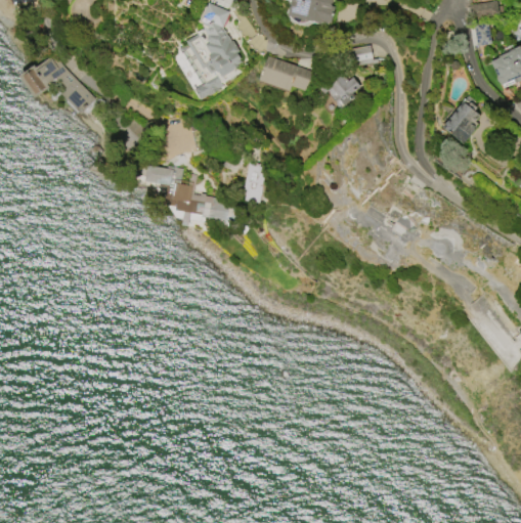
[(292,0),(324,0),(324,1),(336,4),(331,28),(321,26),(320,28),(287,20),(292,0)]
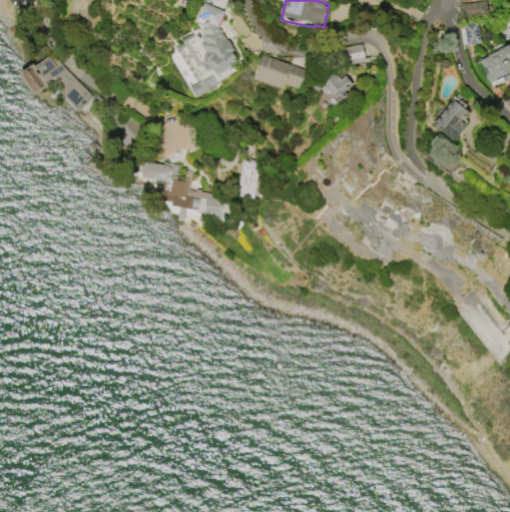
[(463,4),(464,18),(489,15),(487,2),(463,4)]
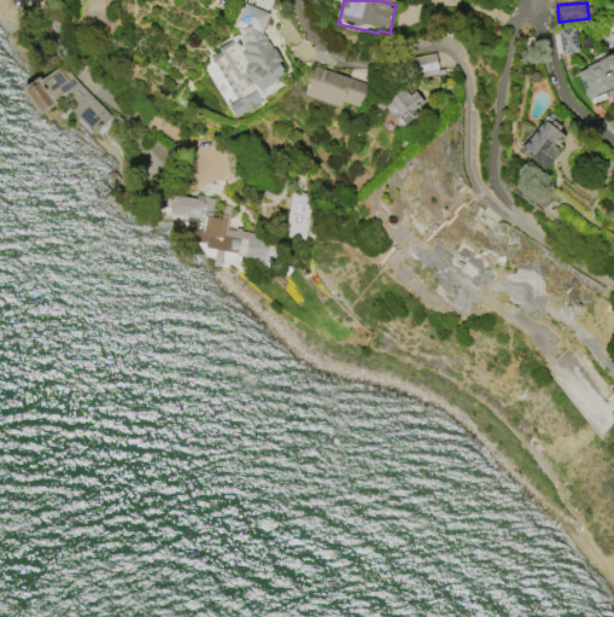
[(272,15),(246,4),(239,24),(244,33),(226,45),(220,60),(244,98),(229,106),(238,120),(265,103),(256,87),(263,91),(287,75),(281,64),(282,60),(264,33),(272,15)]
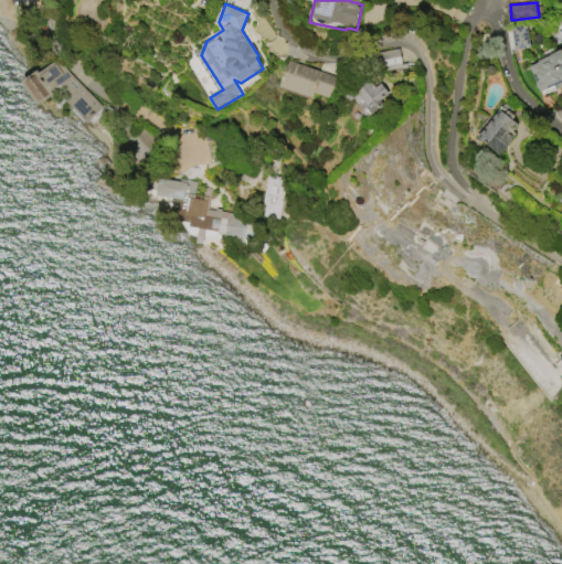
[(513,28),(515,50),(530,49),(529,27),(513,28)]
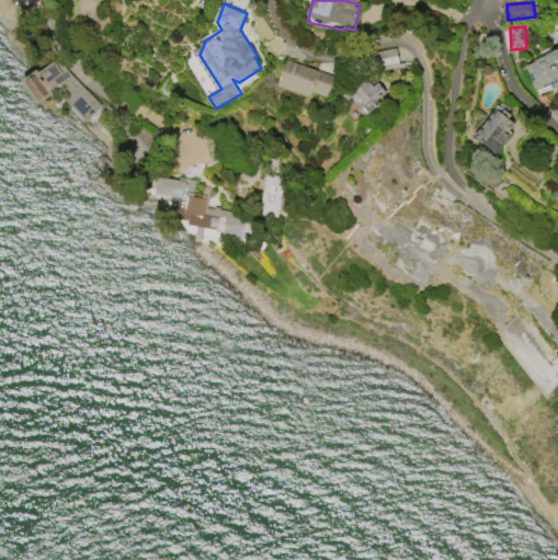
[(382,69),(400,67),(398,49),(379,52),(382,69)]
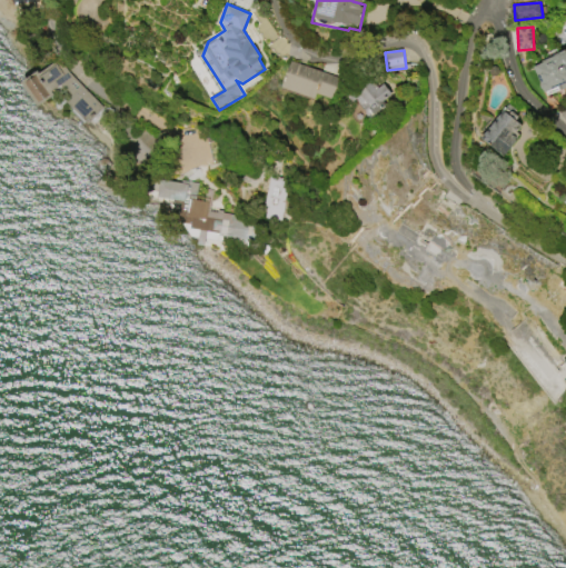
[(542,62),(559,55),(558,53),(565,50),(565,92),(562,95),(560,91),(548,97),(547,93),(545,93),(544,90),(543,91),(539,83),(540,83),(534,68),(543,63),(542,62)]
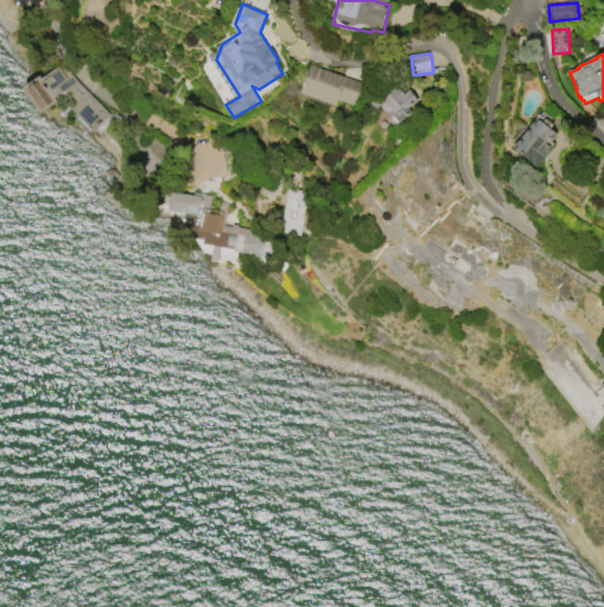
[(39,114),(21,88),(39,75),(40,78),(64,62),(80,84),(112,115),(94,133),(61,100),(39,114)]
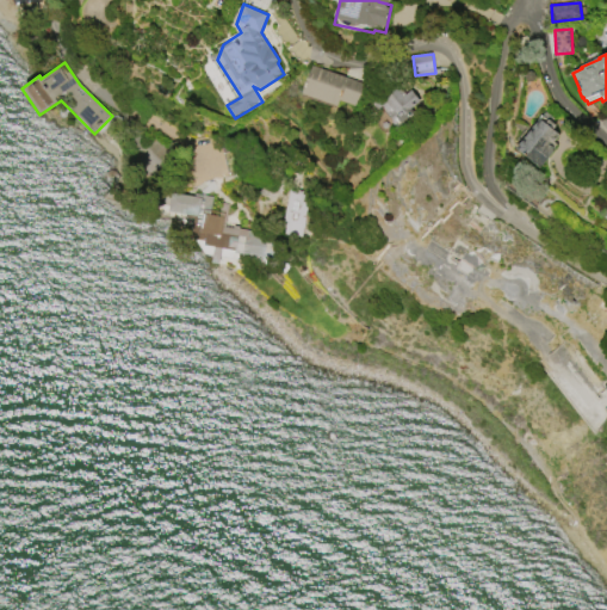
[(313,66),(364,84),(355,106),(340,100),(338,106),(303,94),(313,66)]
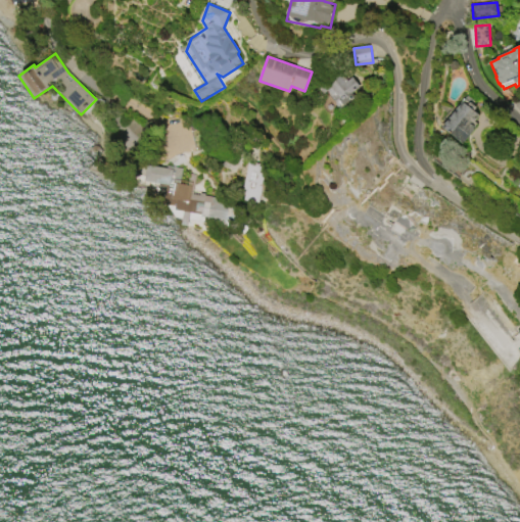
[(325,88),(339,107),(363,89),(352,77),(345,82),(340,76),(325,88)]
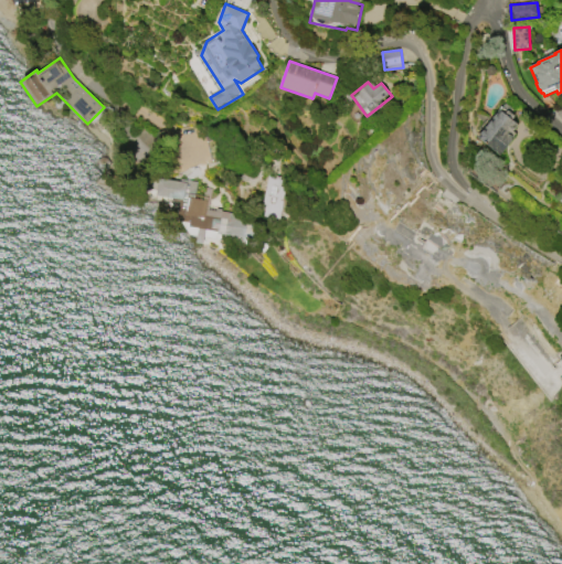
[(500,156),(477,137),(484,129),(486,130),(487,130),(485,128),(491,119),(492,121),(495,119),(492,118),(497,113),(498,114),(506,104),(513,110),(511,113),(515,116),(511,120),(518,125),(512,131),(516,134),(512,137),(513,138),(500,156)]
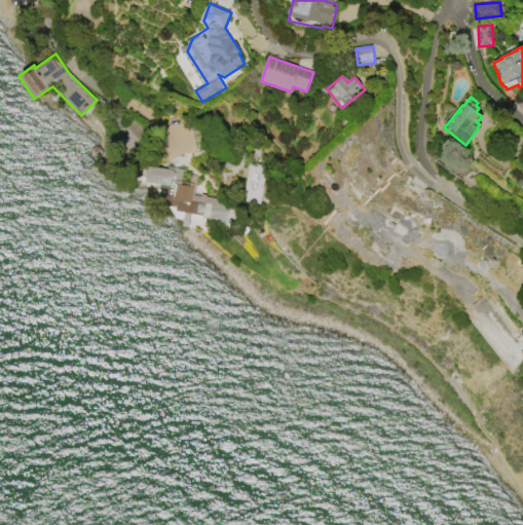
[(510,109),(522,130),(522,108),(520,104),(510,109)]
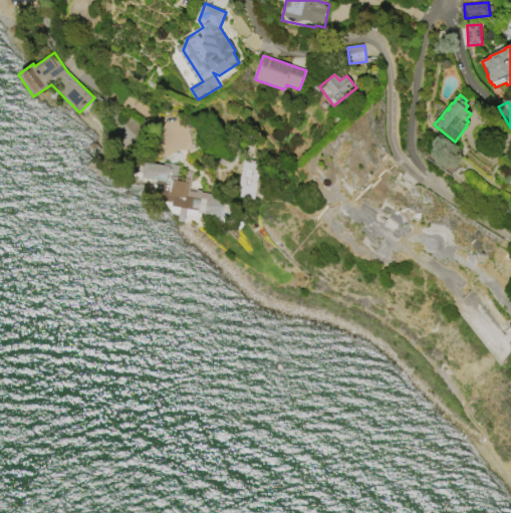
[(240,187),(245,160),(257,163),(256,170),(258,170),(257,173),(258,175),(260,175),(255,200),(240,197),(242,188),(240,187)]
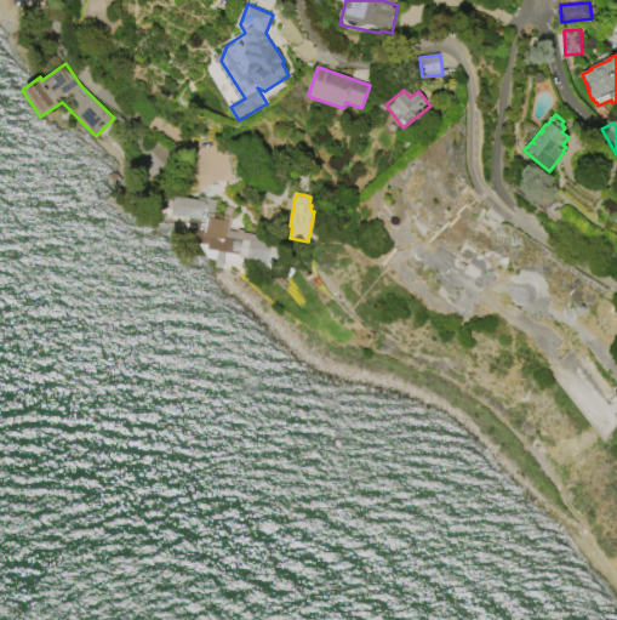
[(172,216),(175,197),(205,202),(203,221),(172,216)]
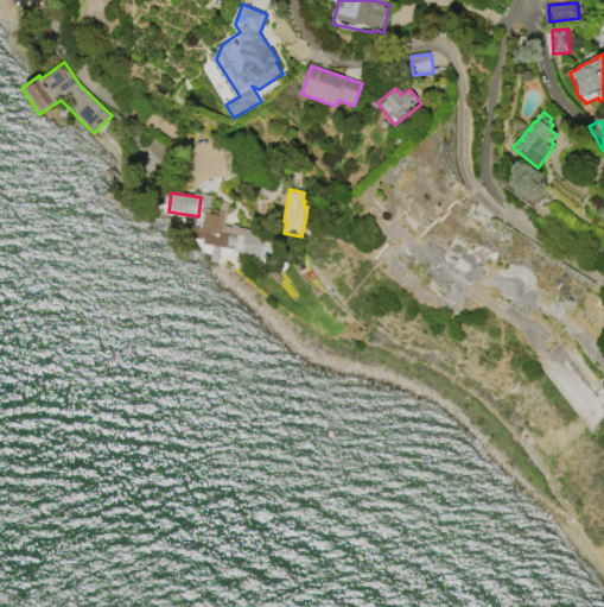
[(264,254),(267,233),(224,227),(226,216),(203,213),(198,245),(264,254)]
